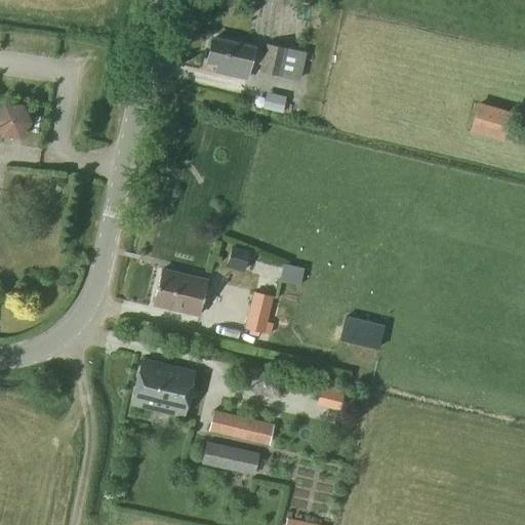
[(212,40),(208,62),(217,64),(215,73),(245,80),(252,49),(212,40)]
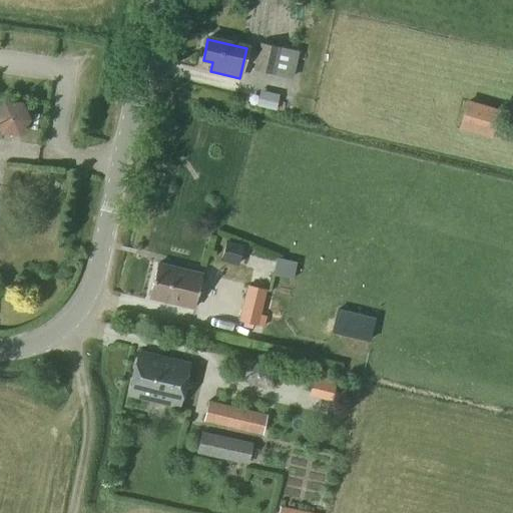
[(261,43),(253,70),(291,79),(297,51),(261,43)]
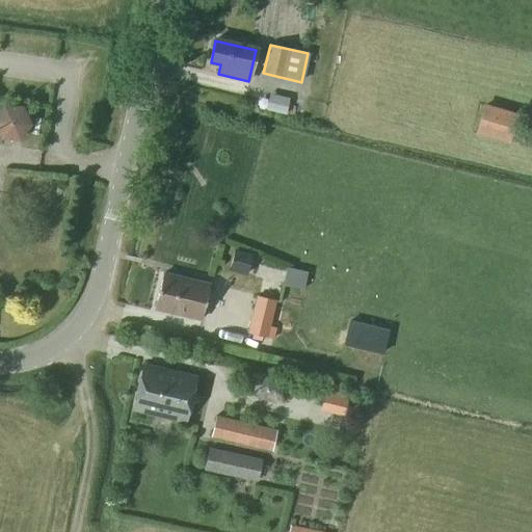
[(0,137),(0,138),(20,139),(30,124),(22,107),(3,105),(0,109),(0,137)]
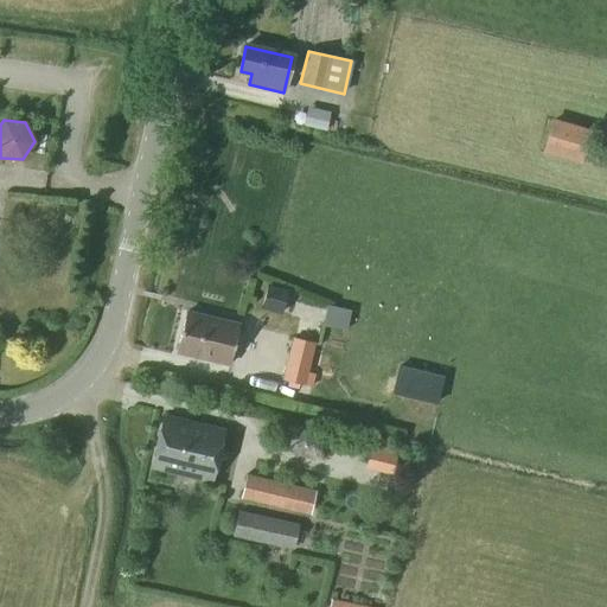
[(577,157),(583,134),(556,127),(550,149),(577,157)]
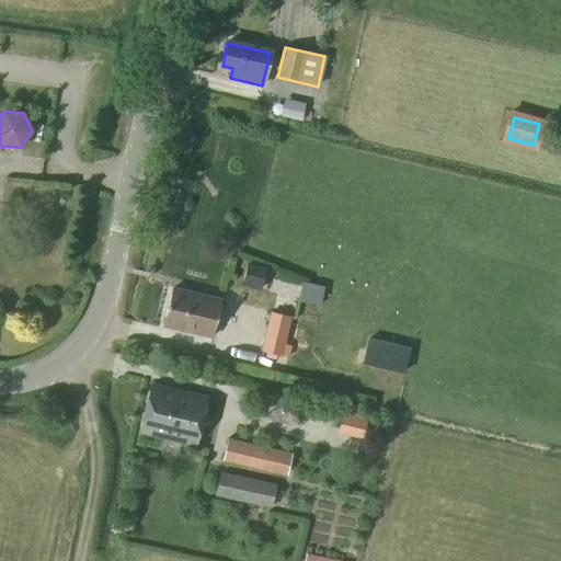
[(302,283),(298,301),(320,307),(324,287),(302,283)]
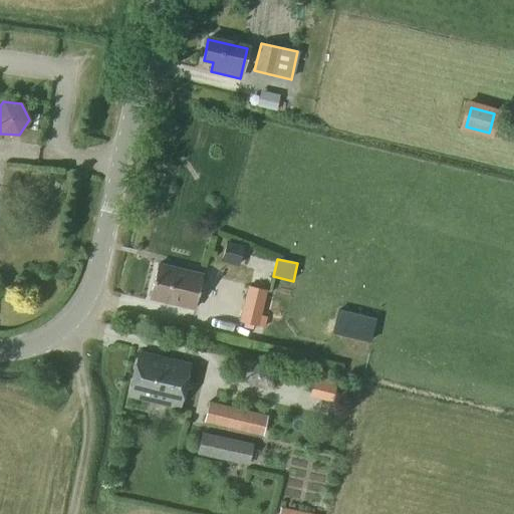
[(158,265),(156,274),(150,298),(193,309),(201,276),(158,265)]
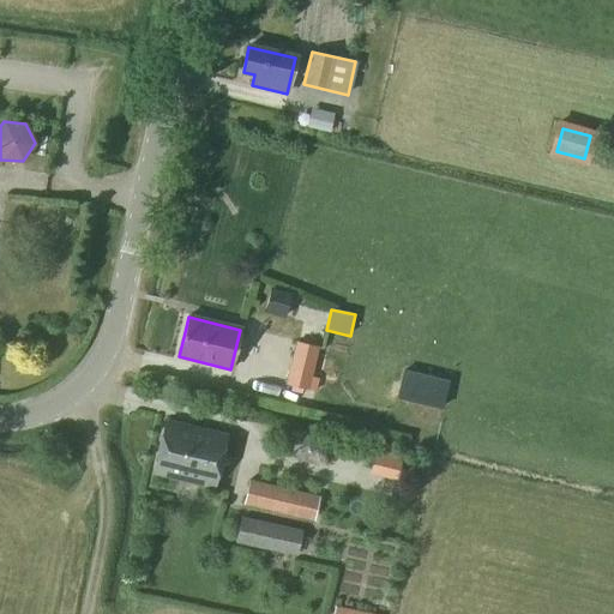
[(302,393),(304,389),(317,391),(319,379),(311,377),(318,348),(296,342),(287,384),(293,385),(292,390),(302,393)]
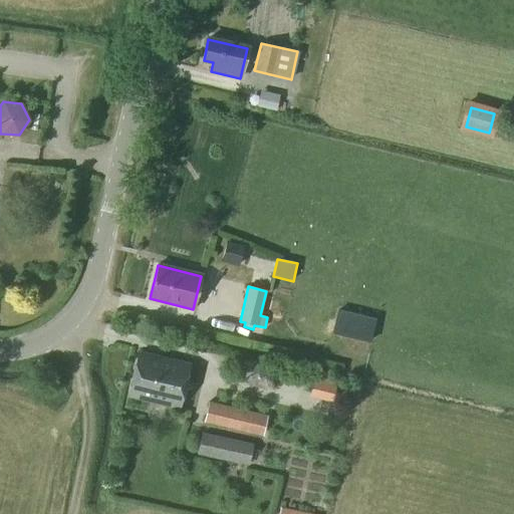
[(373,320),(345,314),(341,334),(368,340),(373,320)]
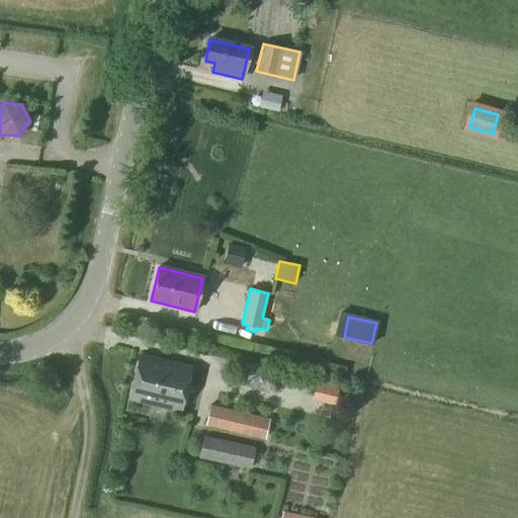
[(140,356),(130,400),(179,411),(190,368),(140,356)]
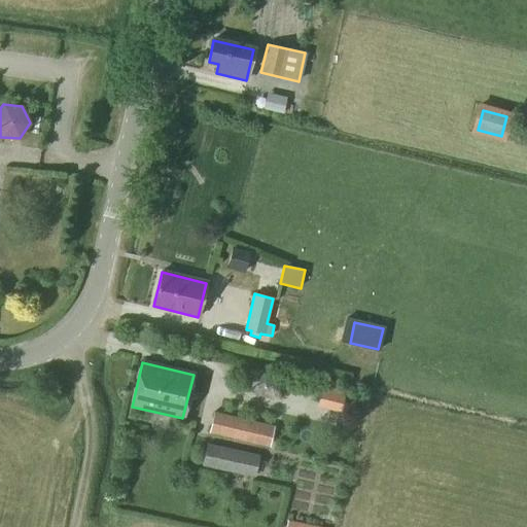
[(322,387),(319,408),(340,412),(343,393),(322,387)]
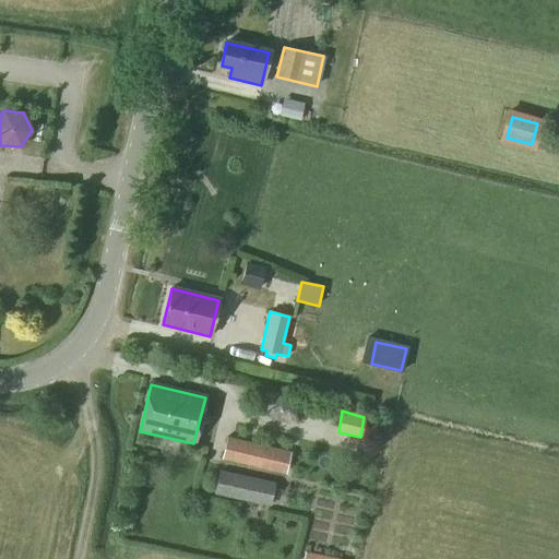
[(289,454),(227,440),(223,458),(285,474),(289,454)]
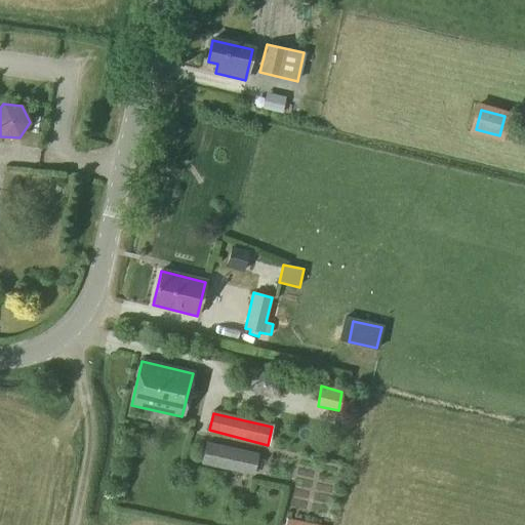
[(256,455),(206,445),(201,463),(253,475),(256,455)]
